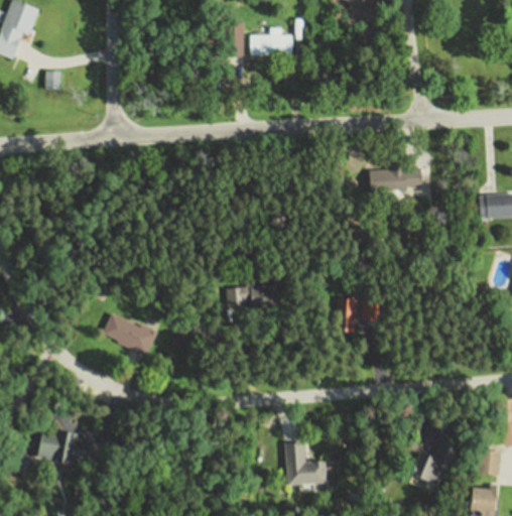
[(38,9),(14,0),(11,0),(0,30),(0,54),(12,59),(22,31),(29,33),(38,9)]
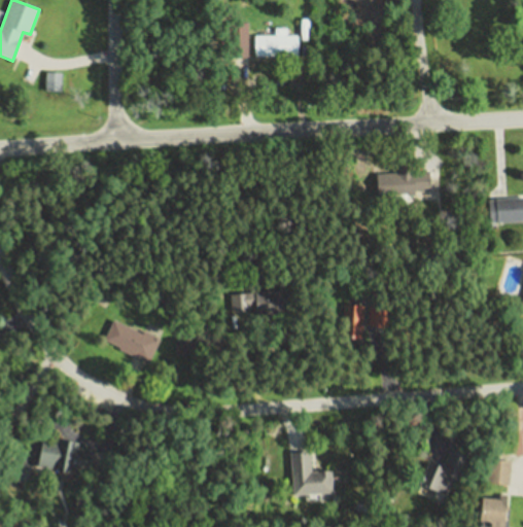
[(249,34),(249,56),(230,56),(230,34),(249,34)]
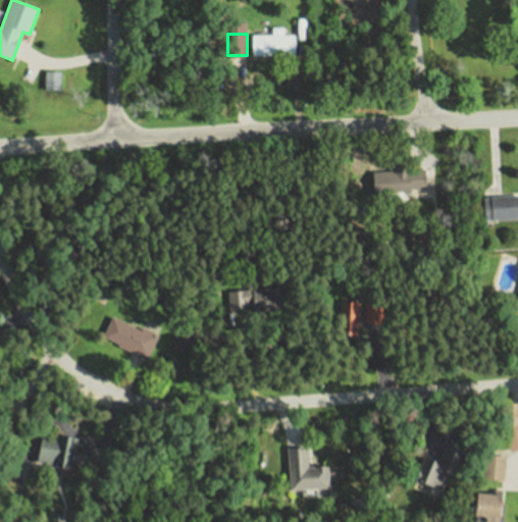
[(253,36),(253,56),(298,56),(298,35),(253,36)]
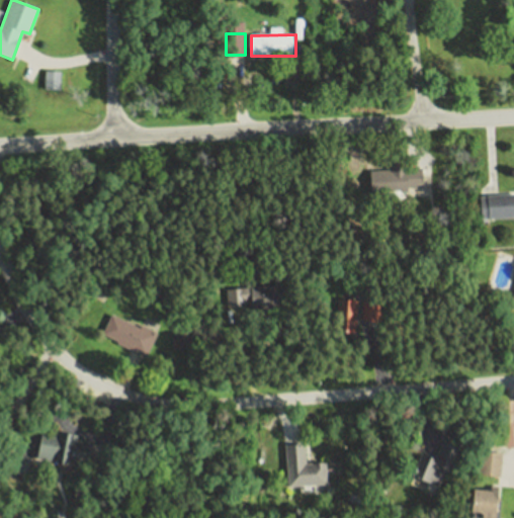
[(46,71),(62,72),(61,90),(45,89),(46,71)]
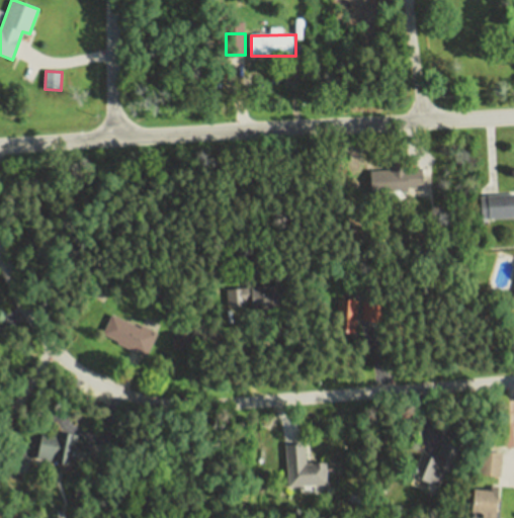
[(424,169),(408,169),(408,165),(391,166),(391,170),(374,171),(374,189),(386,189),(386,192),(409,192),(409,188),(424,188),(424,169)]
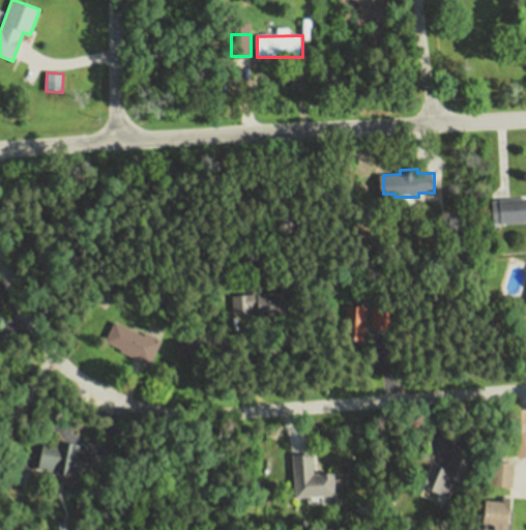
[(493,202),(525,199),(525,221),(494,224),(493,202)]
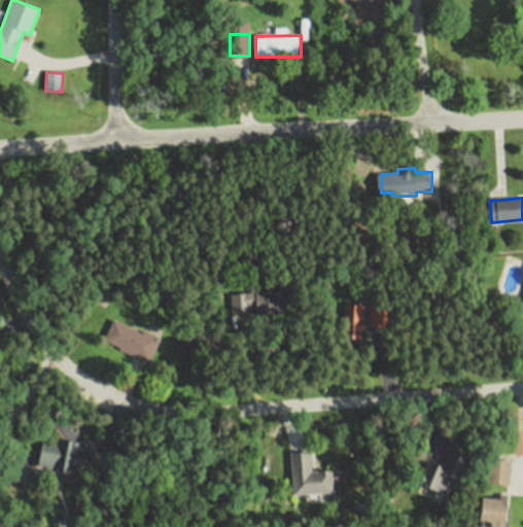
[(256,291),(257,315),(288,313),(286,289),(256,291)]
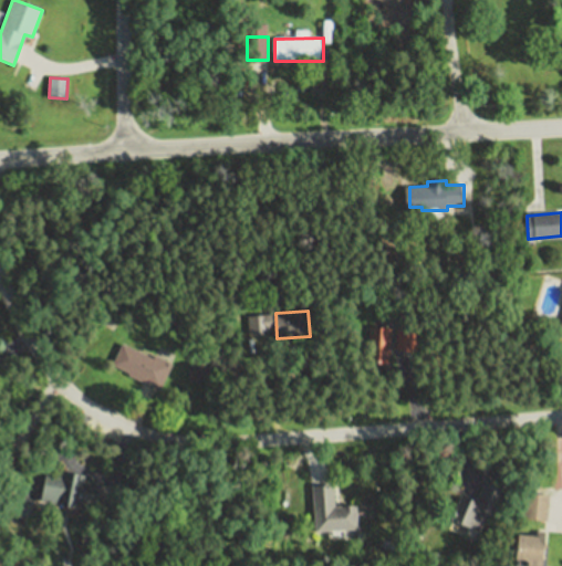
[(374,326),(406,328),(405,354),(373,352),(374,326)]
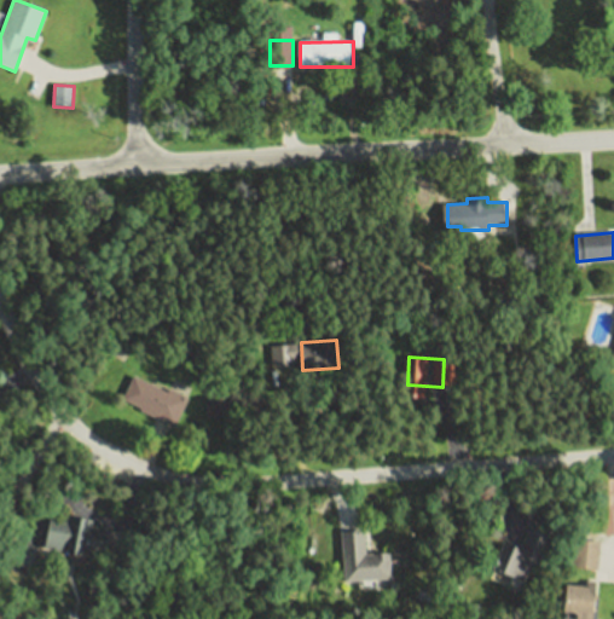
[(121,400),(175,428),(190,399),(171,389),(169,393),(133,375),(121,400)]
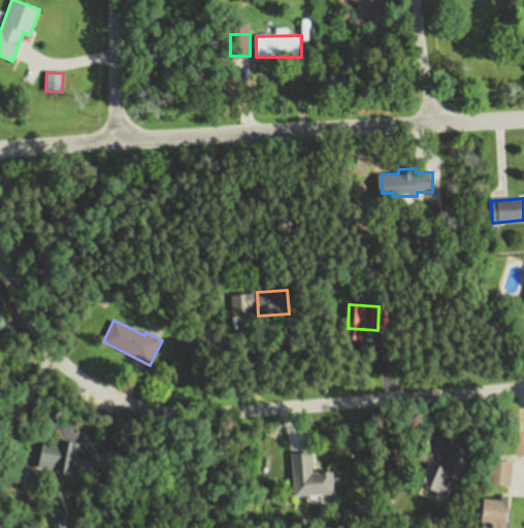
[(177,333),(177,355),(196,356),(197,334),(177,333)]
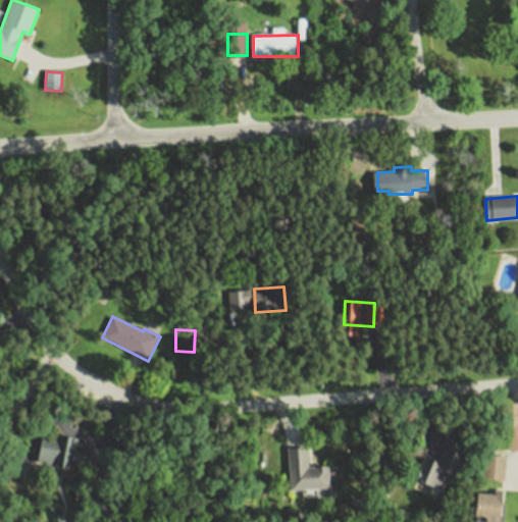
[(212,329),(212,349),(230,349),(230,329),(212,329)]
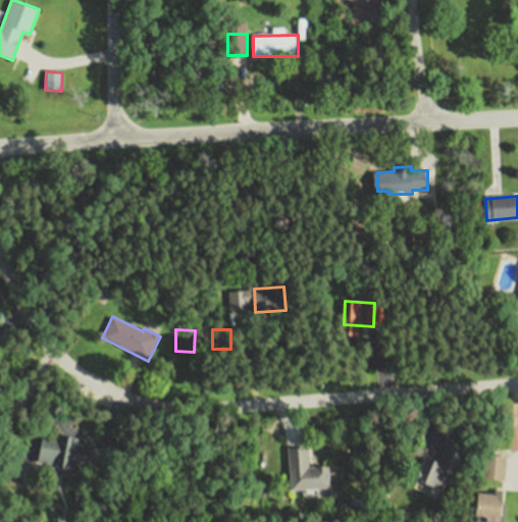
[(37,464),(87,473),(92,445),(42,436),(37,464)]
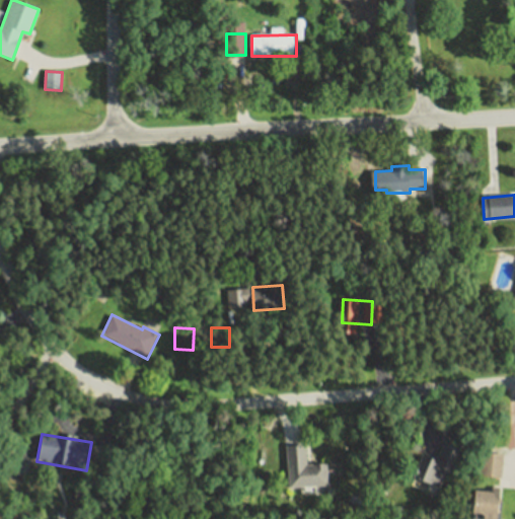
[(445,441),(437,462),(425,457),(416,479),(437,489),(444,471),(451,474),(462,448),(445,441)]
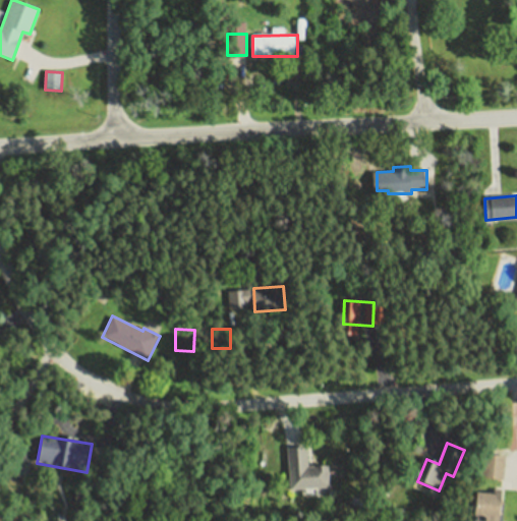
[(286,451),(290,489),(329,485),(327,464),(307,466),(305,449),(286,451)]
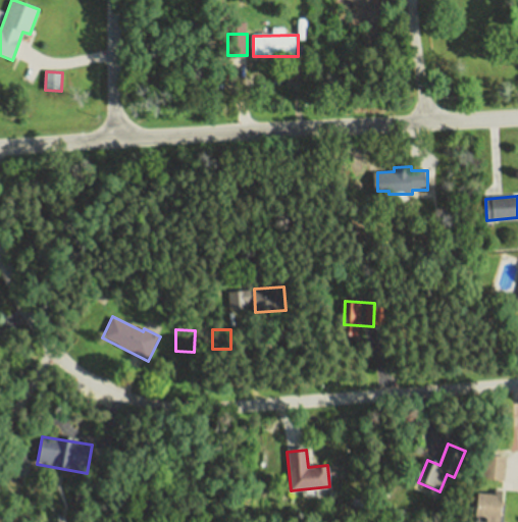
[(31,463),(13,457),(8,473),(26,479),(31,463)]
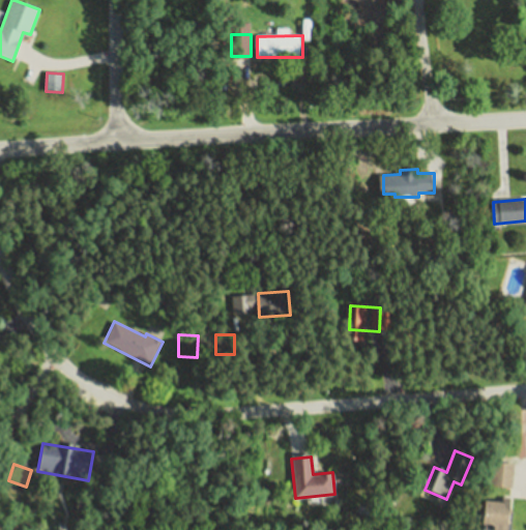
[(516,464),(515,484),(493,483),(494,464),(516,464)]
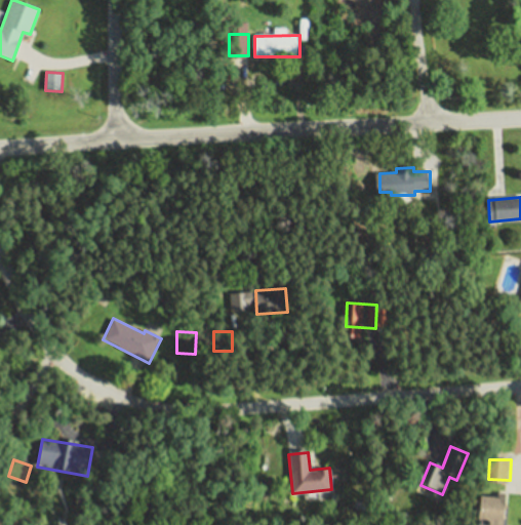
[(478,496),(478,524),(503,524),(503,496),(478,496)]
